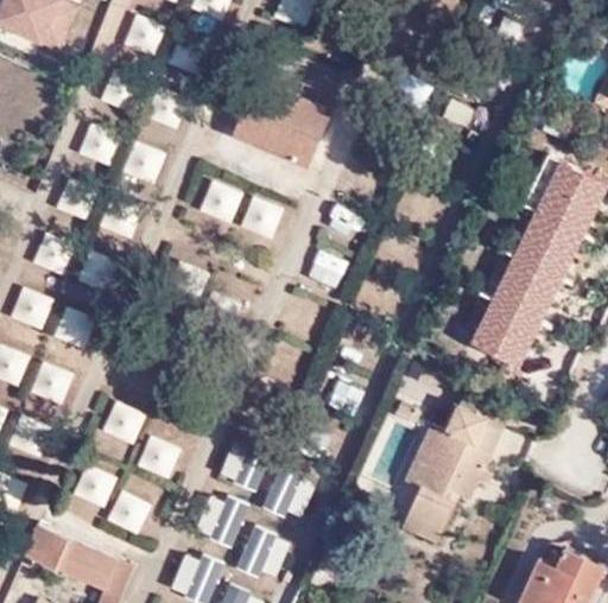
[(0,0),(0,21),(65,46),(82,0),(0,0)]
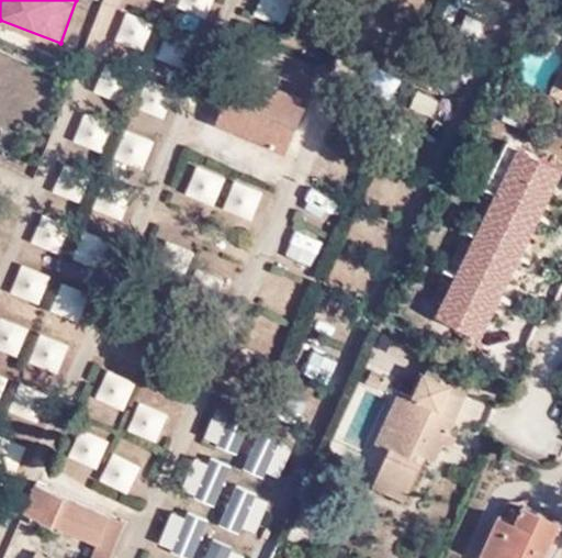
[(179,0),(177,7),(205,19),(212,0),(179,0)]
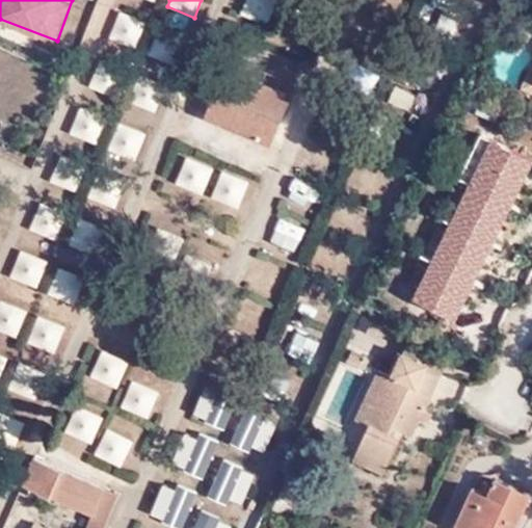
[(244,0),(239,15),(266,26),(275,0),(244,0)]
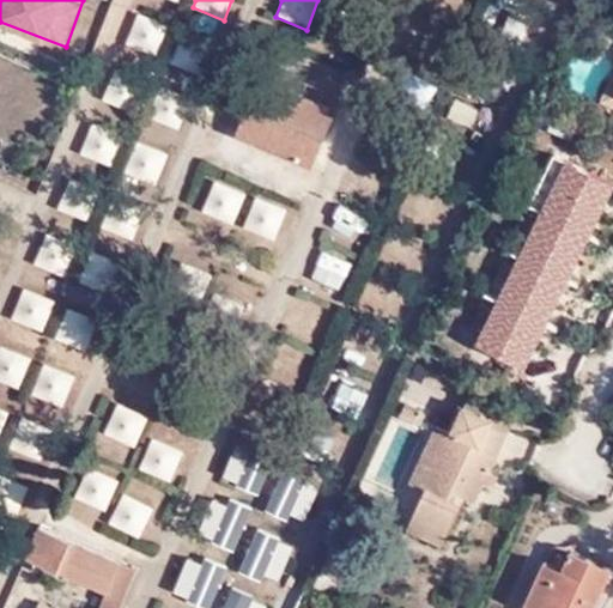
[(157,56),(168,23),(137,12),(126,46),(157,56)]
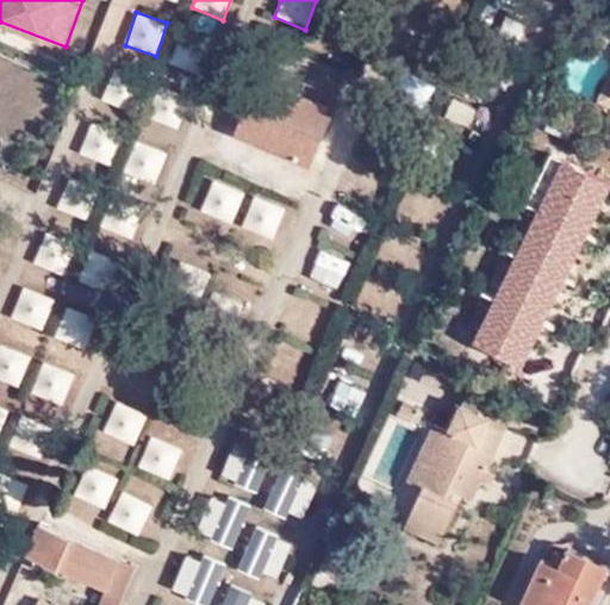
[(180,31),(169,64),(199,74),(211,42),(180,31)]
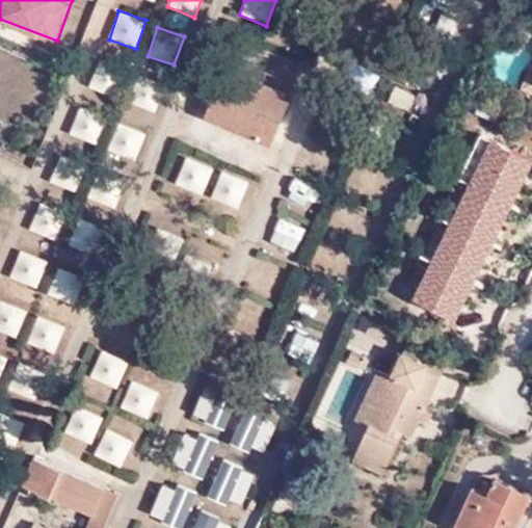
[(113,98),(126,70),(99,58),(87,87),(113,98)]
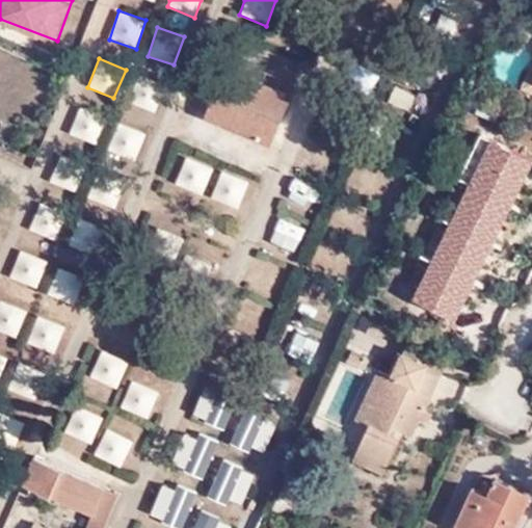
[(291,100),(225,71),(205,122),(269,150),(291,100)]
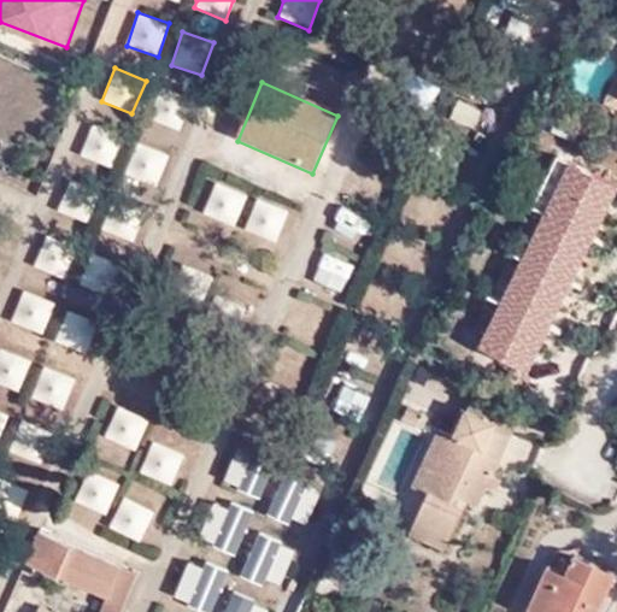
[(178,130),(193,99),(166,88),(152,119),(178,130)]
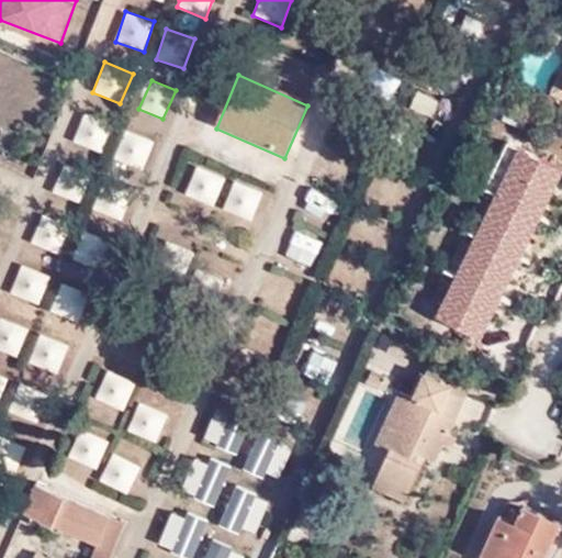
[(72,143),(103,152),(112,121),(81,113),(72,143)]
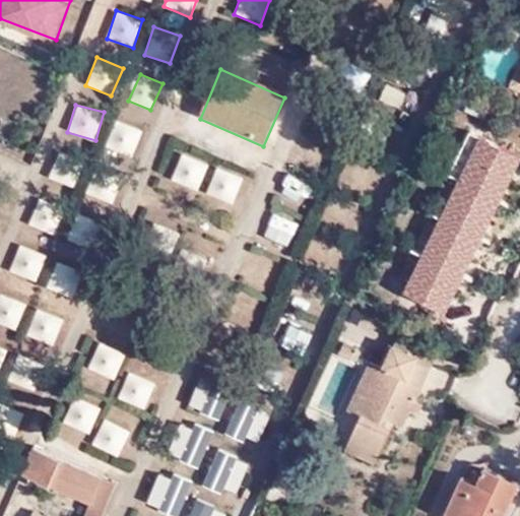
[(105,146),(132,156),(142,128),(115,119),(105,146)]
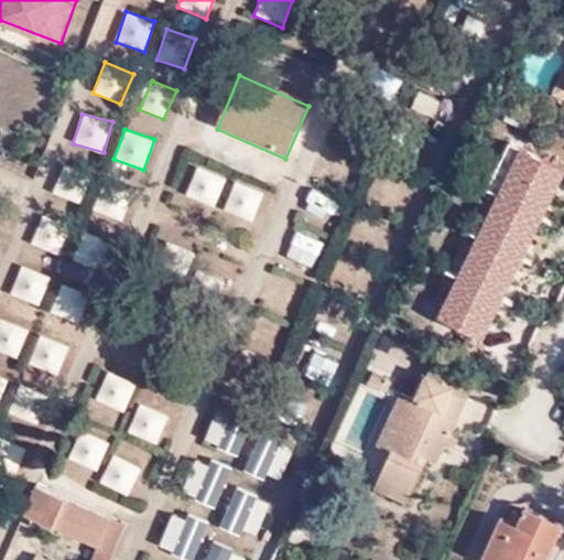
[(488,340),(560,159),(509,139),(437,320),(488,340)]
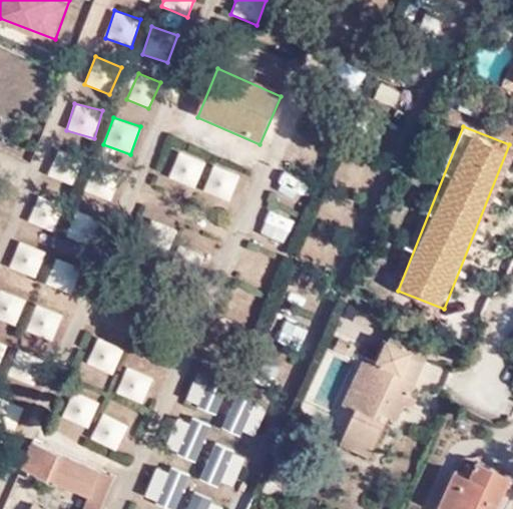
[(46,174),(73,184),(83,158),(56,148),(46,174)]
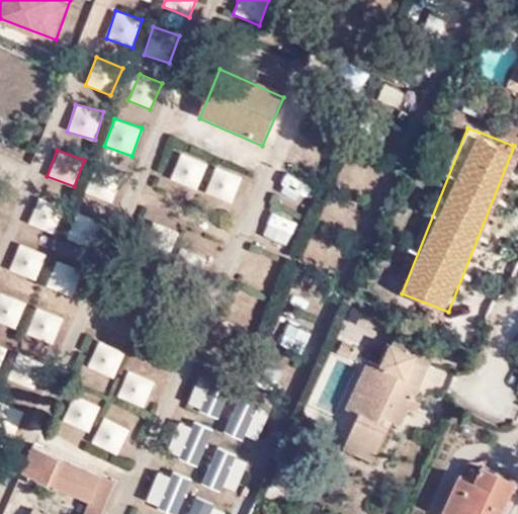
[(196,190),(208,163),(180,151),(169,179),(196,190)]
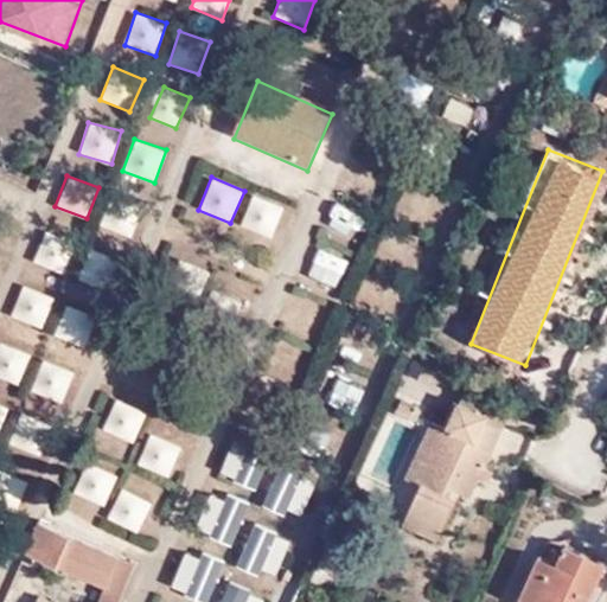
[(131,238),(144,206),(113,193),(100,225),(131,238)]
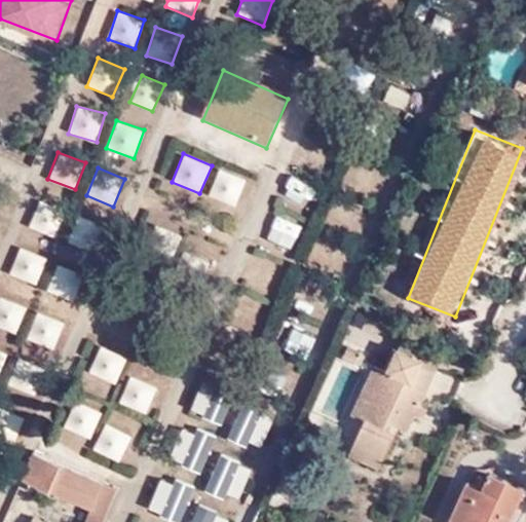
[(208,196),(235,207),(247,179),(219,168),(208,196)]
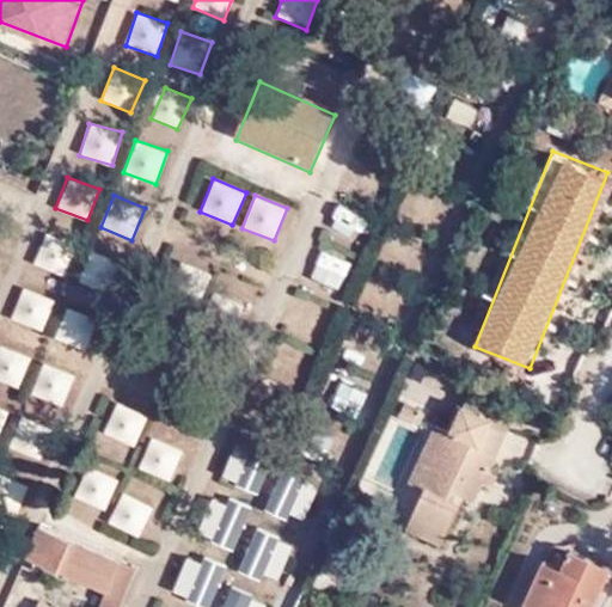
[(338,213),(356,235),(377,219),(359,197),(338,213)]
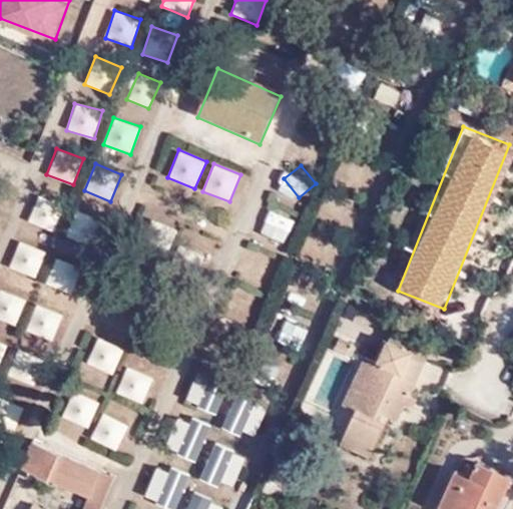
[(37,195),(27,222),(53,232),(63,204),(37,195)]
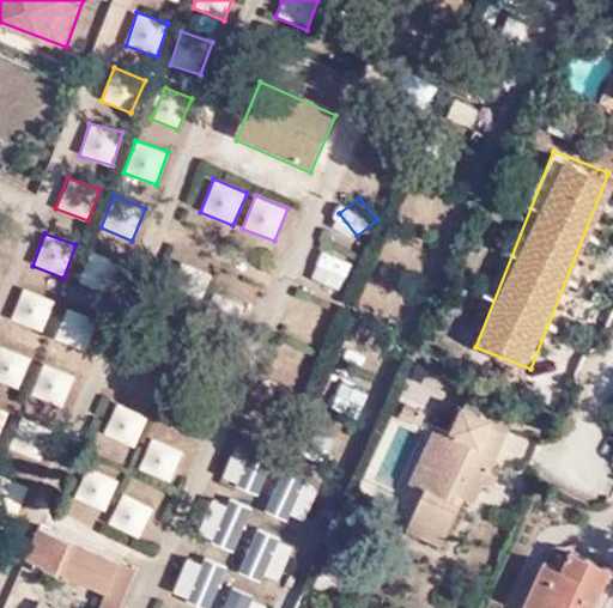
[(317,241),(303,291),(346,303),(360,253),(317,241)]
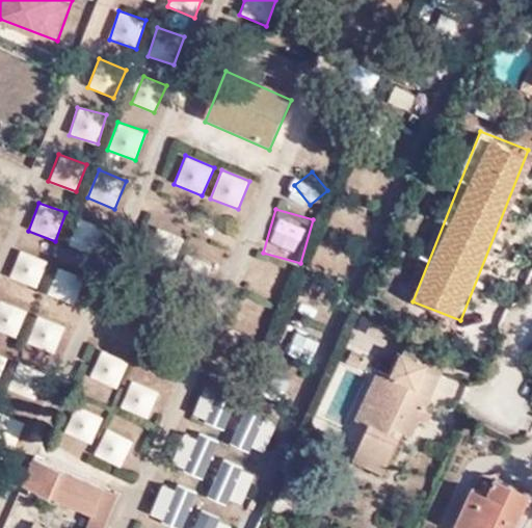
[(98,255),(103,225),(75,219),(69,248),(98,255)]
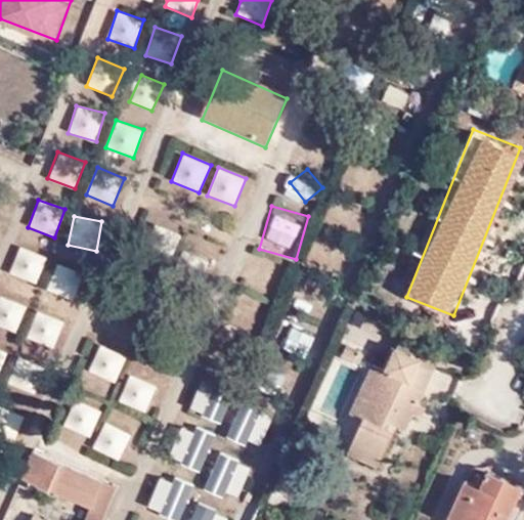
[(18,247),(9,274),(36,284),(45,255),(18,247)]
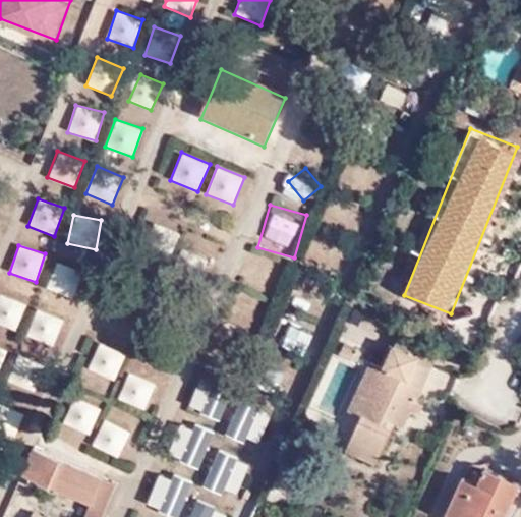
[(45,289),(72,300),(83,272),(56,261),(45,289)]
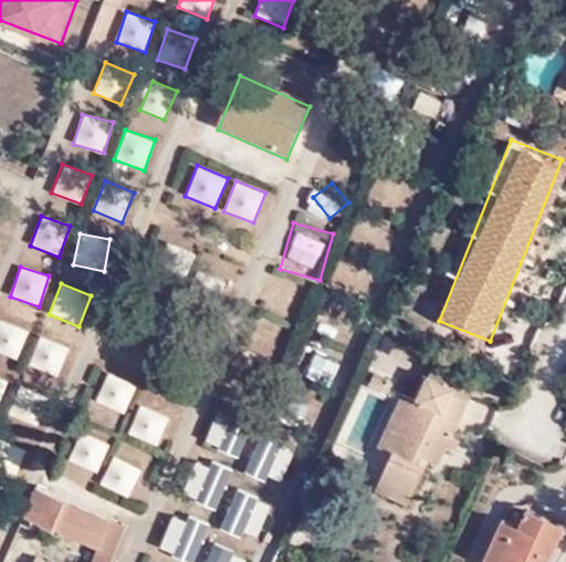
[(0,354),(16,361),(28,330),(0,319),(0,354)]
